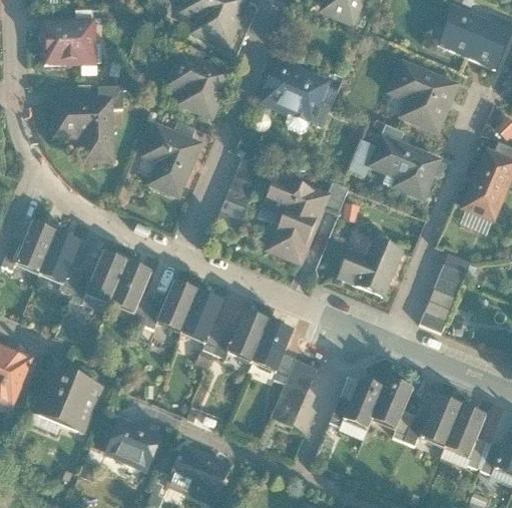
[(228,47),(247,0),(181,0),(177,12),(195,19),(189,32),(228,47)]
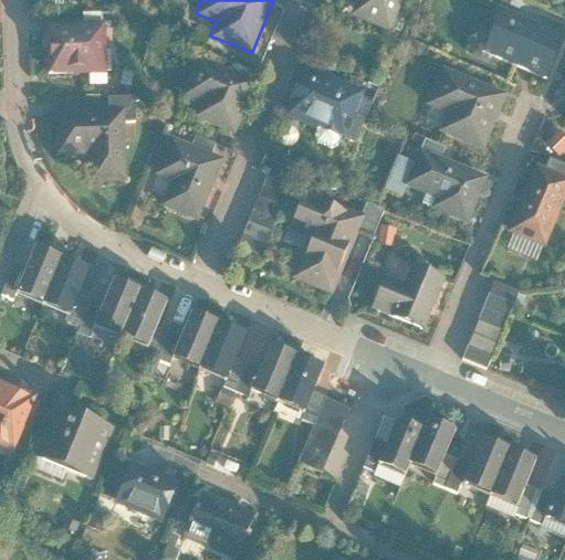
[(390,27),(401,0),(356,0),(352,10),(390,27)]
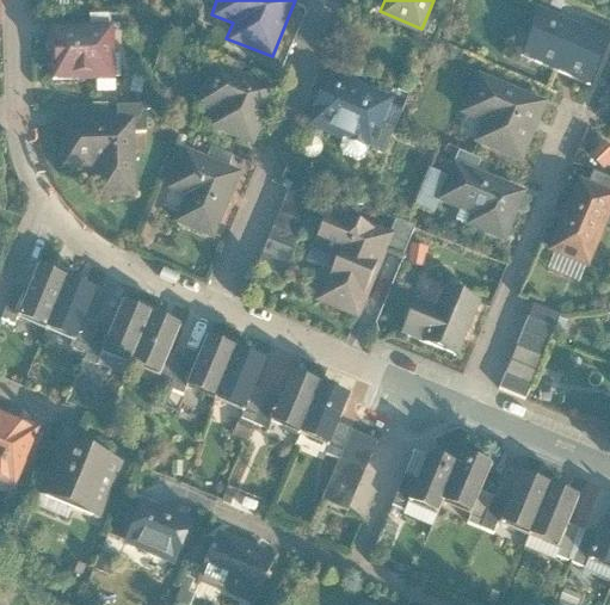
[(544,6),(524,54),(591,82),(609,38),(609,20),(593,14),(590,24),(544,6)]
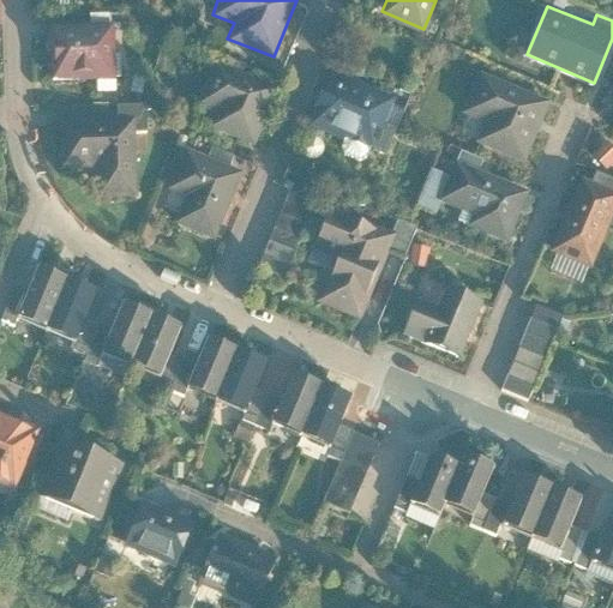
[(115,79),(114,20),(49,23),(52,80),(115,79)]
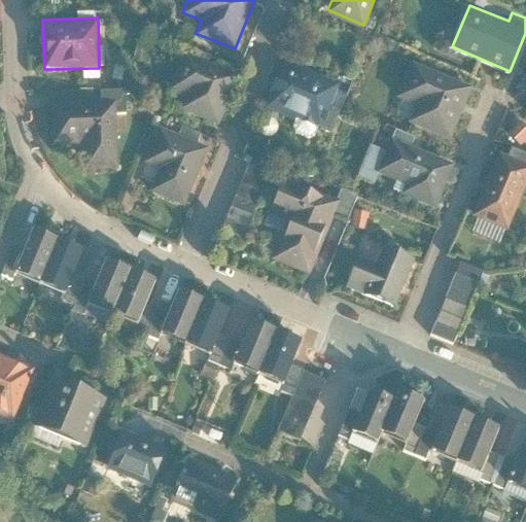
[(218,123),(239,73),(184,50),(169,88),(186,96),(181,107),(218,123)]
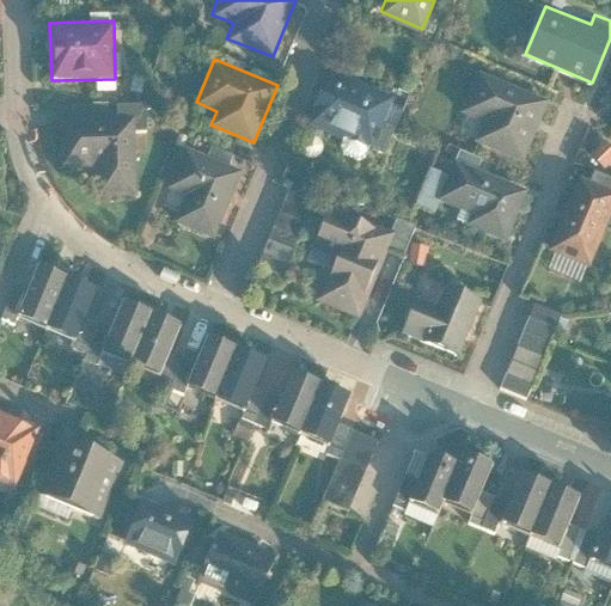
[(392,93),(333,68),(311,122),(371,147),(392,93)]
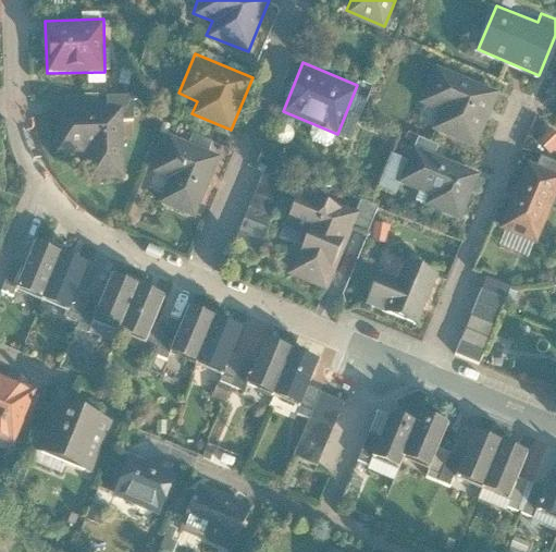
[(476,146),(499,90),(437,64),(421,100),(441,109),(433,127),(476,146)]
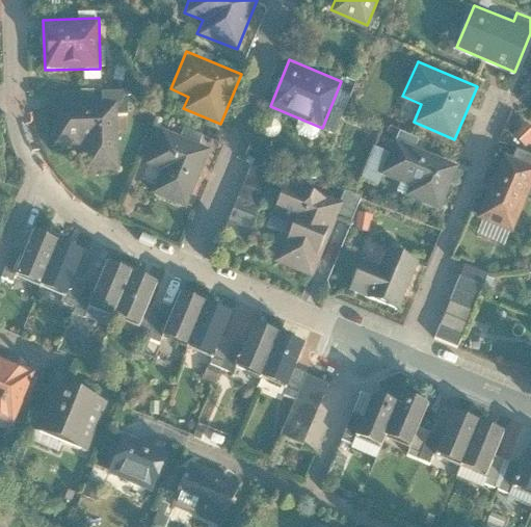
[(100,88),(100,101),(117,100),(117,113),(127,112),(127,87),(100,88)]
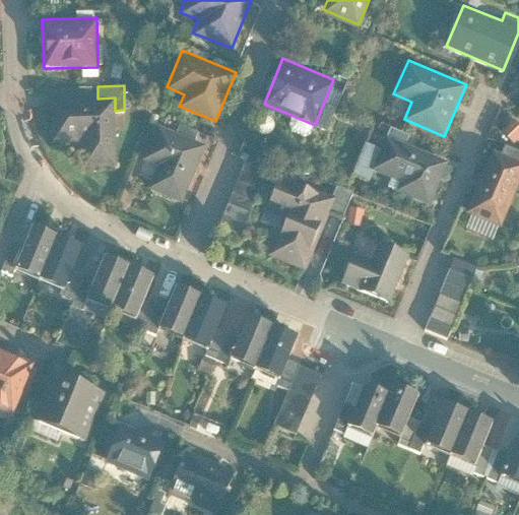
[(98,99),(52,100),(53,141),(81,141),(81,166),(116,164),(115,111),(115,98),(98,99)]
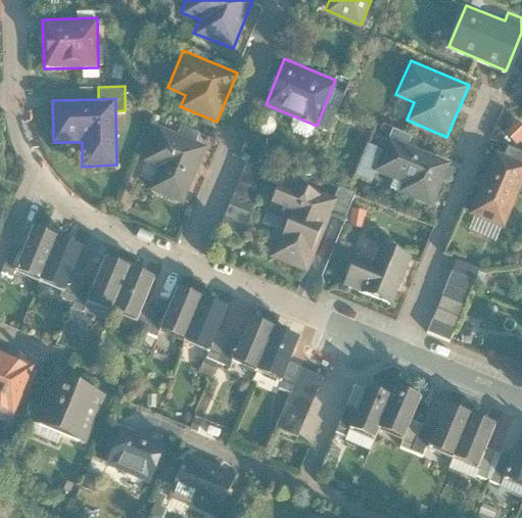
[(519,141),(521,138),(521,120),(516,115),(505,130),(519,141)]
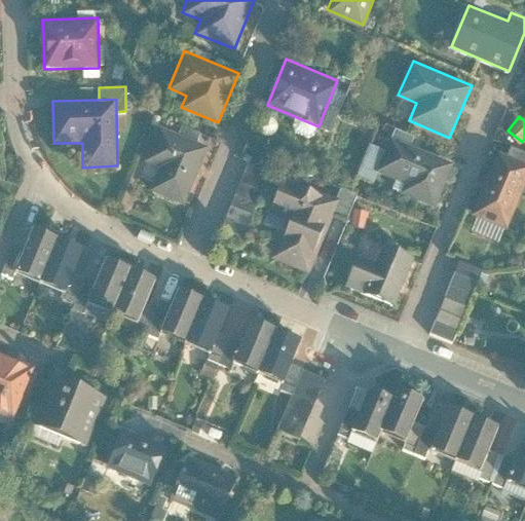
[(181,123),(177,133),(196,141),(200,132),(181,123)]
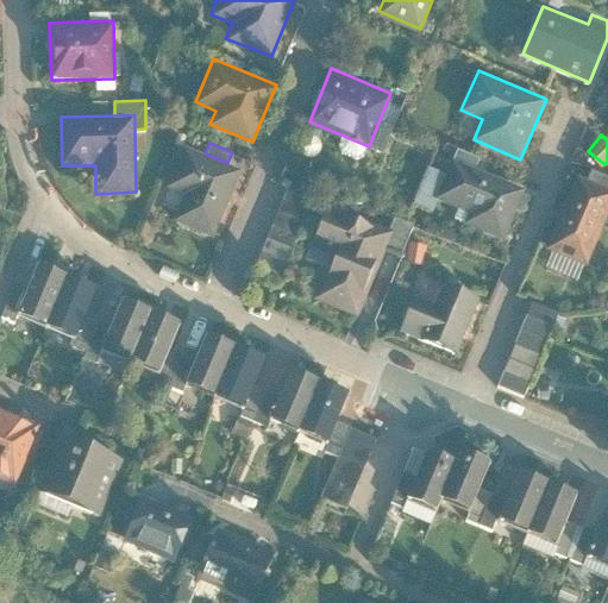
[(213,238),(240,168),(227,163),(205,154),(183,144),(167,186),(183,192),(171,220),(213,238)]
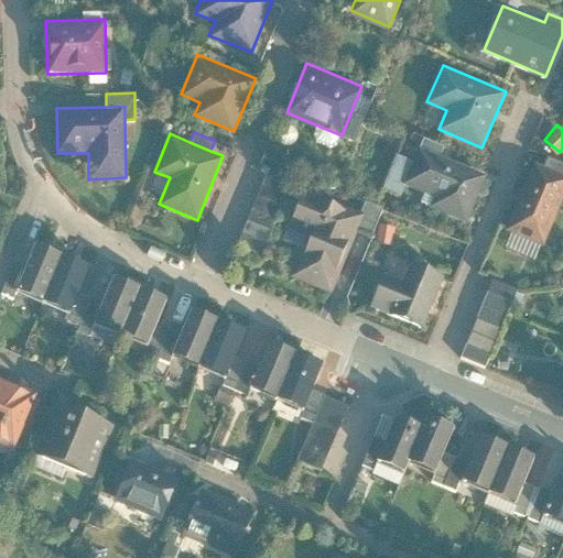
[(466,219),(486,173),(419,144),(403,183),(435,196),(432,205),(466,219)]
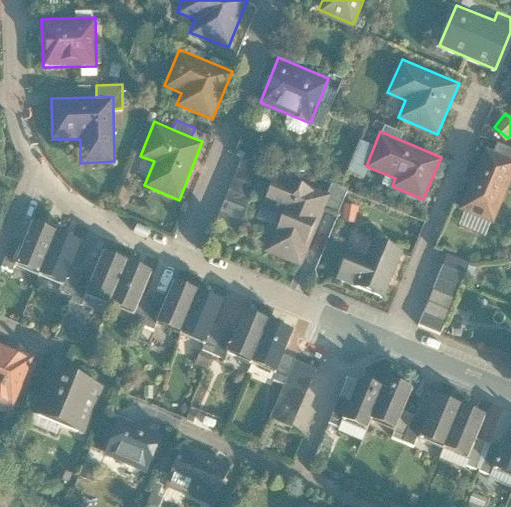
[(492,223),(510,179),(510,158),(485,147),(459,208),(492,223)]
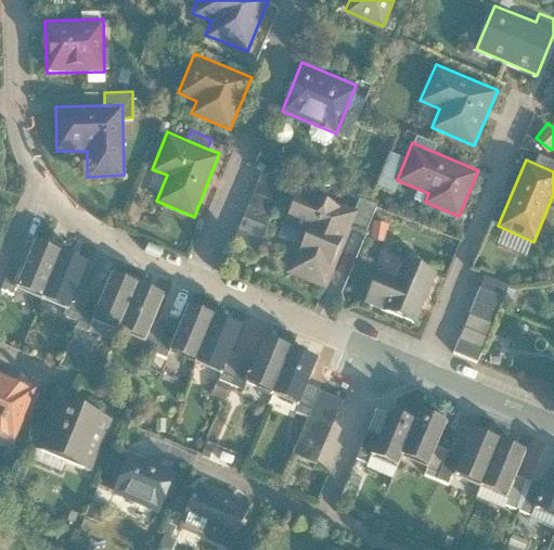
[(257,250),(286,178),(263,169),(234,240),(257,250)]
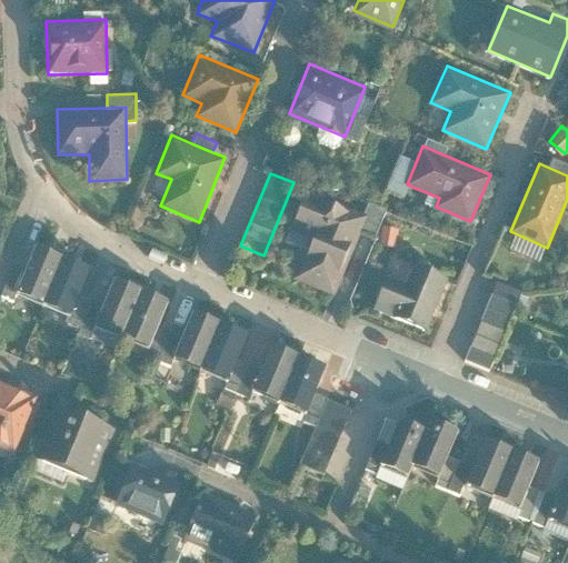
[(362,230),(369,213),(364,210),(306,187),(288,228),(310,238),(295,278),(336,293),(362,230)]
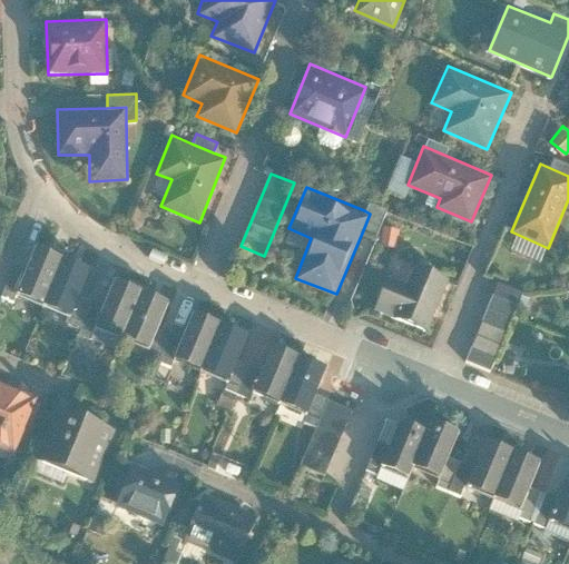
[(369,201),(364,210),(370,214),(363,230),(376,236),(388,208),(369,201)]
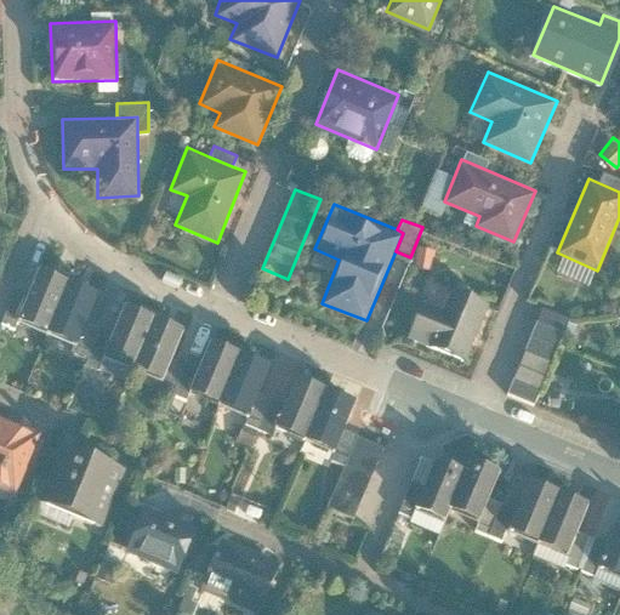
[(16,319),(46,331),(67,282),(35,268),(24,295),(16,319)]
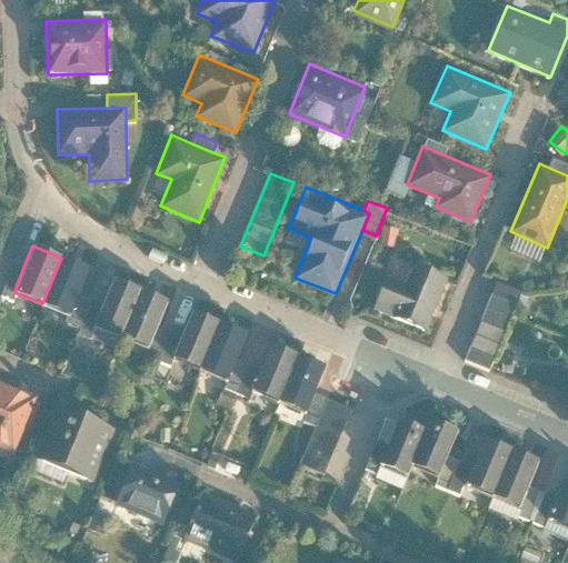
[(78,293),(88,268),(61,258),(42,303),(70,314),(78,293)]
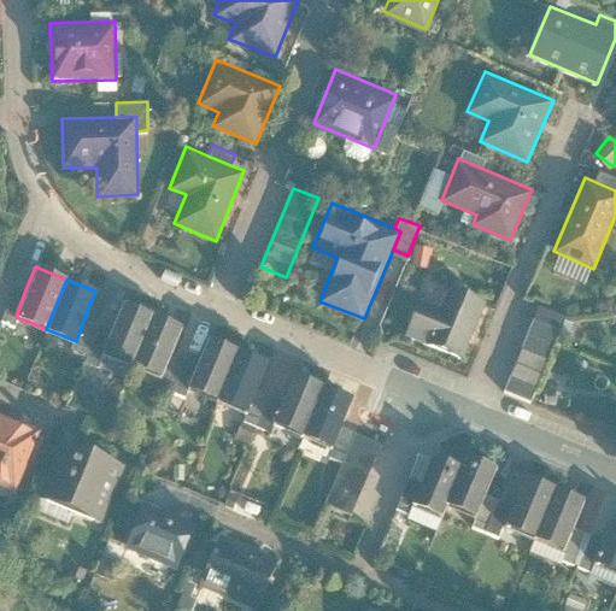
[(462,356),(486,301),(450,286),(440,307),(422,300),(408,333),(462,356)]
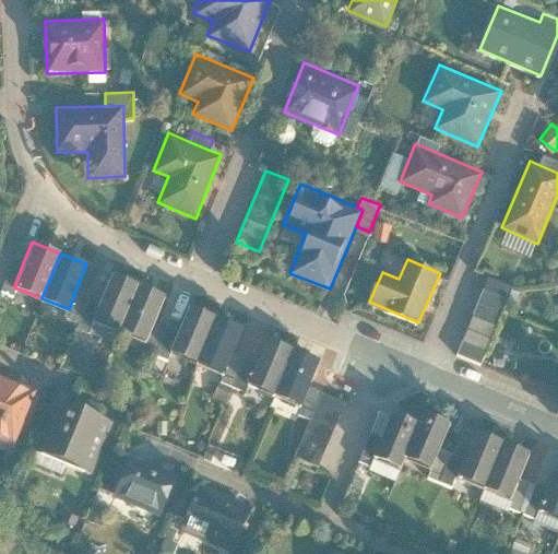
[(14,287),(22,266),(11,261),(1,289),(11,294),(14,287)]
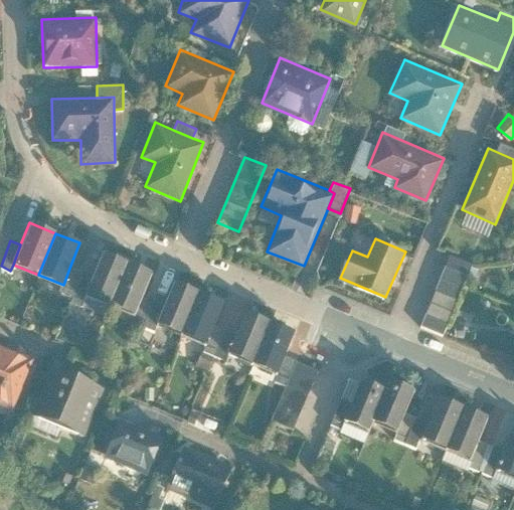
[(111,305),(128,264),(102,252),(93,274),(84,294),(111,305)]
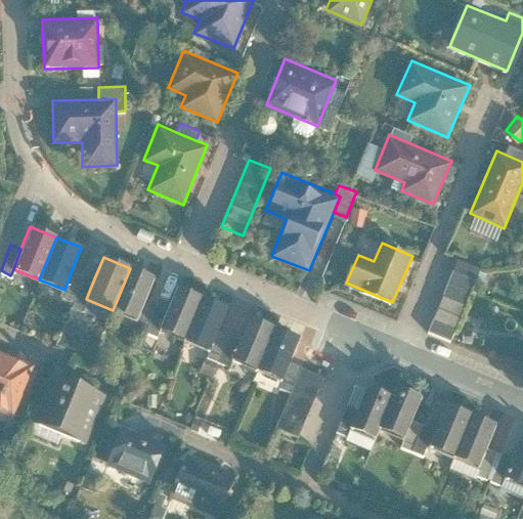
[(452,340),(482,268),(460,259),(431,332),(452,340)]
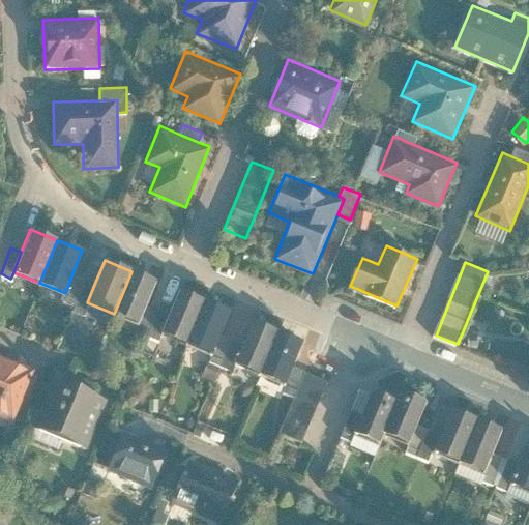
[(147,304),(156,281),(131,271),(114,314),(139,323),(147,304)]
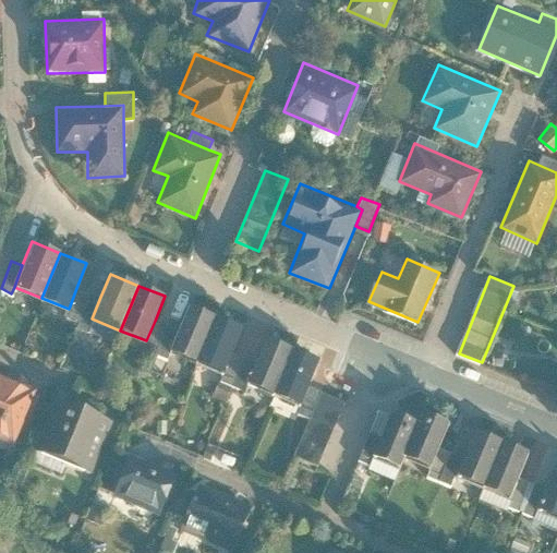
[(89,292),(76,288),(69,309),(81,313),(89,292)]
